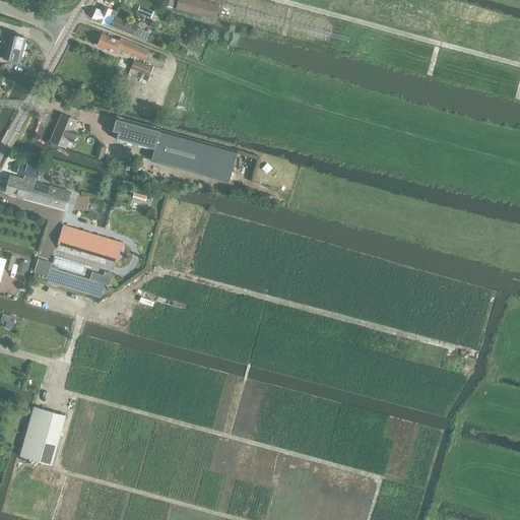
[(215,19),(218,6),(197,0),(178,0),(176,8),(192,12),(202,15),(215,19)]
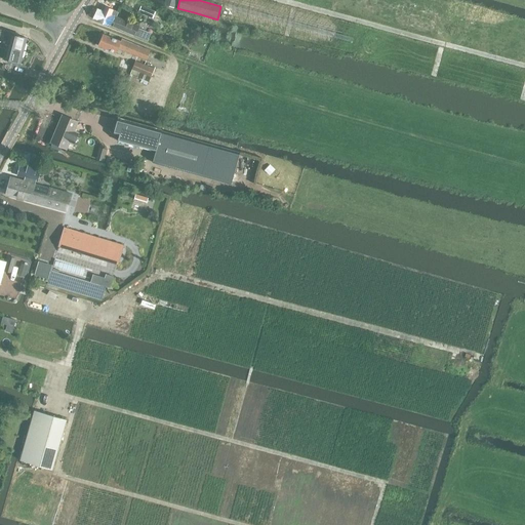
[(142,5),(138,12),(153,18),(156,12),(142,5)]
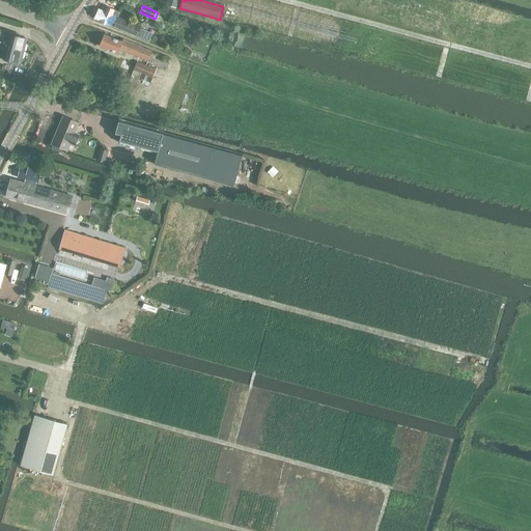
[(94,19),(112,26),(115,19),(116,20),(117,18),(119,14),(115,12),(113,16),(109,14),(110,10),(105,7),(103,11),(99,9),(94,19)]
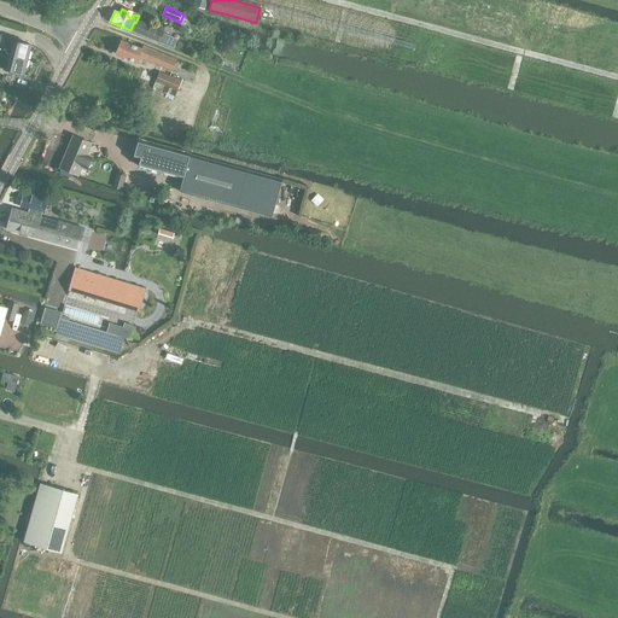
[(163,31),(136,21),(135,23),(134,22),(130,30),(173,48),(178,39),(163,33),(163,31)]
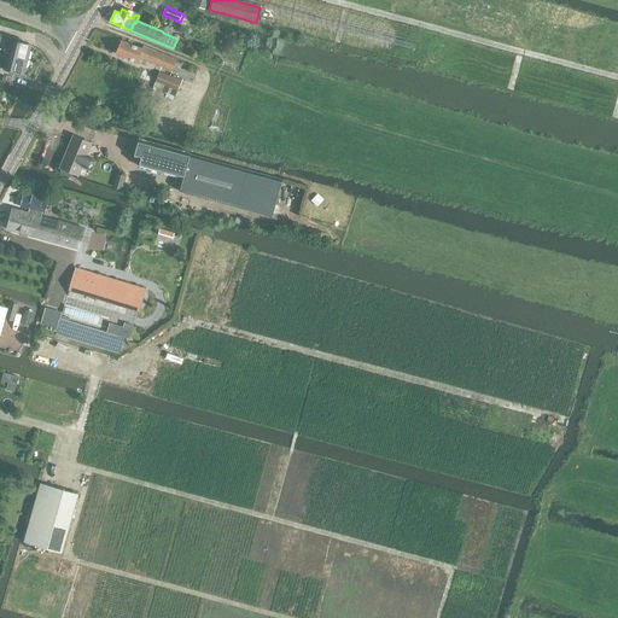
[(10,46),(9,54),(28,59),(31,45),(12,40),(4,39),(3,44),(10,46)]
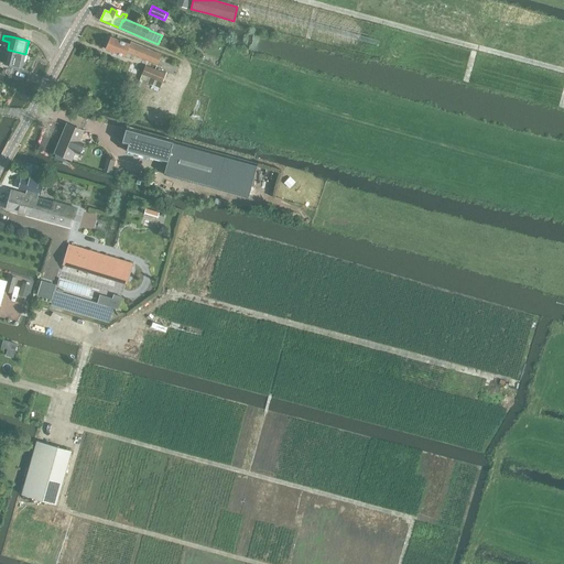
[(127,52),(158,65),(161,55),(131,42),(130,45),(110,36),(106,50),(125,57),(127,52)]
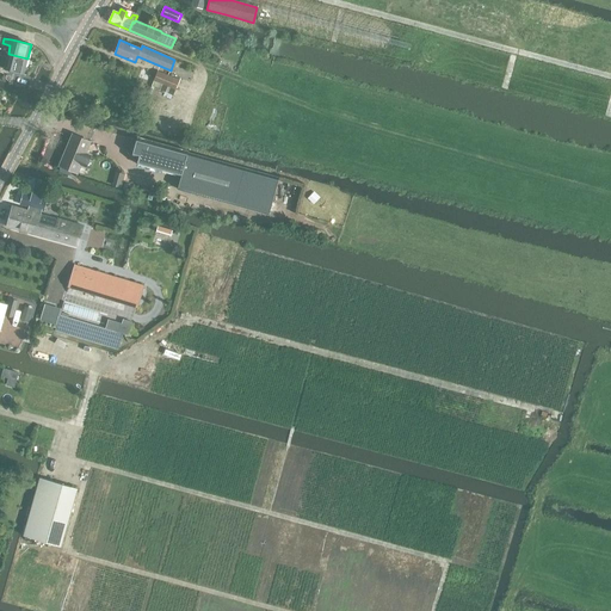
[(24,73),(28,59),(8,54),(6,61),(0,60),(0,66),(5,67),(5,68),(24,73)]
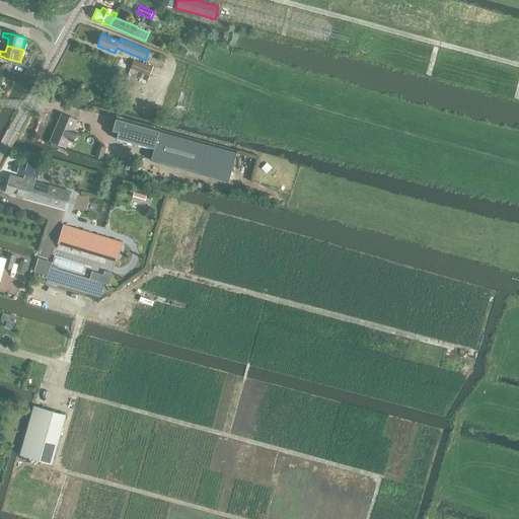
[(153,68),(146,65),(134,60),(131,67),(138,70),(150,75),(153,68)]
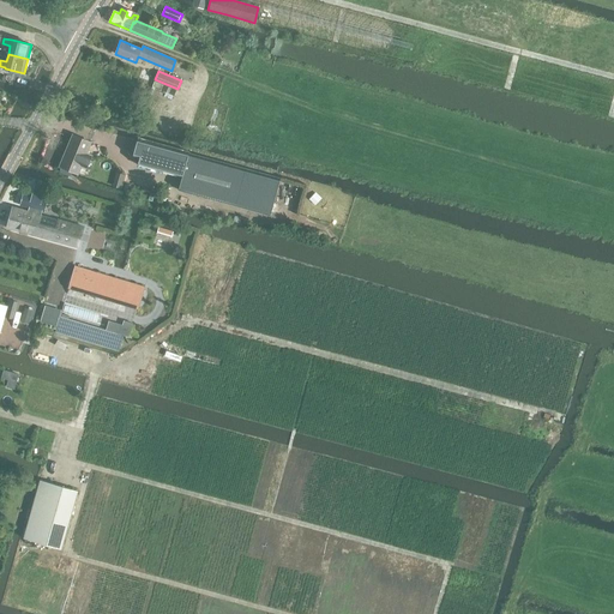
[(163,83),(160,89),(174,96),(178,89),(163,83)]
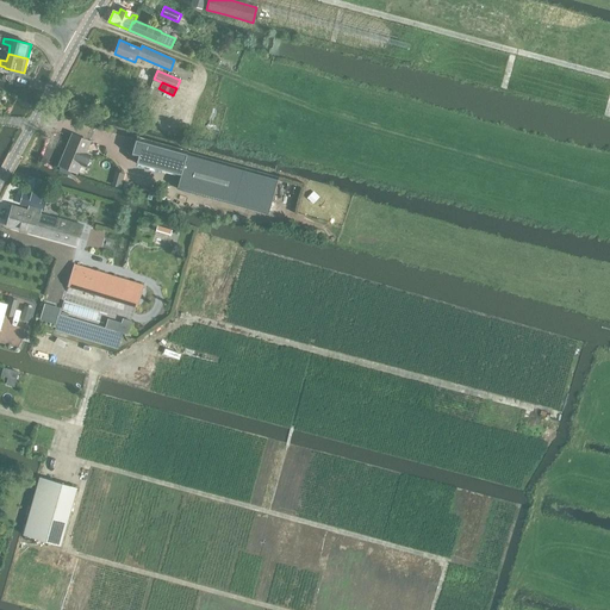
[(86,167),(91,155),(86,153),(91,142),(73,135),(60,166),(78,173),(80,165),(86,167)]
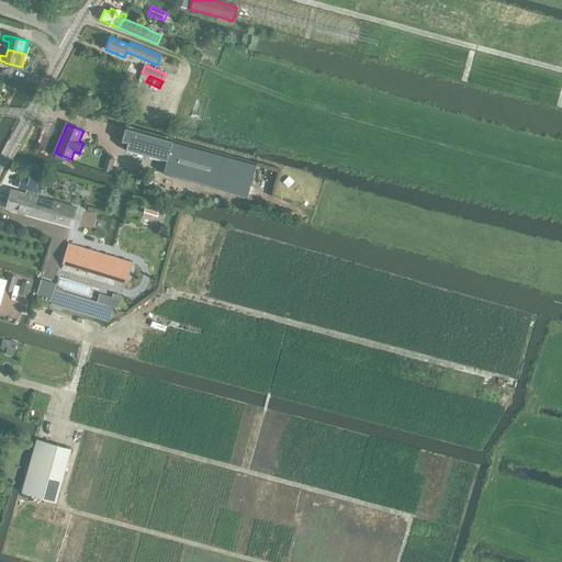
[(257,163),(226,155),(172,139),(173,139),(126,126),(121,145),(123,146),(125,148),(124,150),(167,161),(164,173),(247,197),(257,163)]
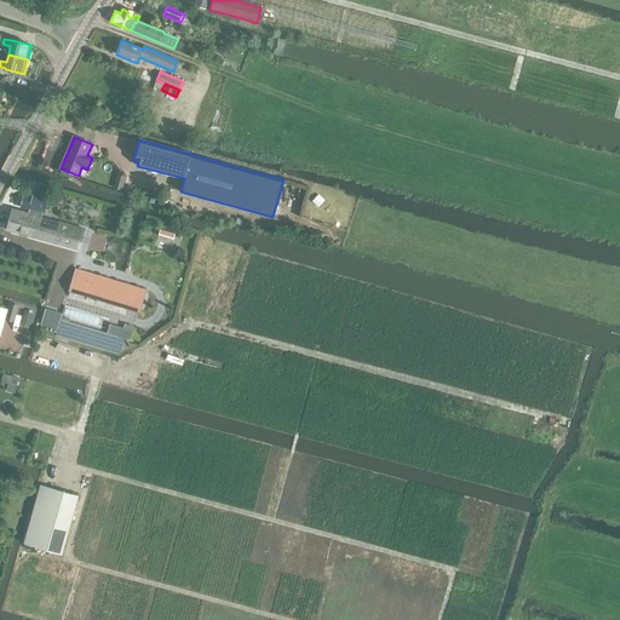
[(118,174),(114,189),(124,191),(127,177),(118,174)]
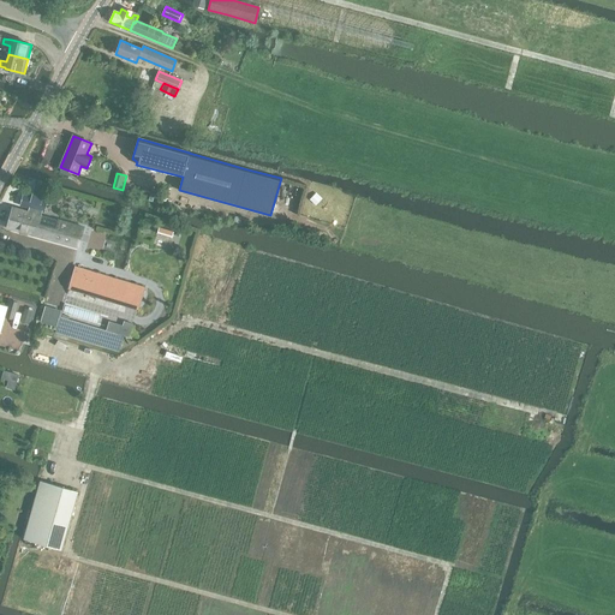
[(72,225),(39,215),(40,212),(43,213),(46,201),(42,199),(45,189),(35,185),(31,197),(24,195),(21,206),(33,209),(33,214),(12,208),(7,228),(78,249),(87,219),(75,215),(72,225)]
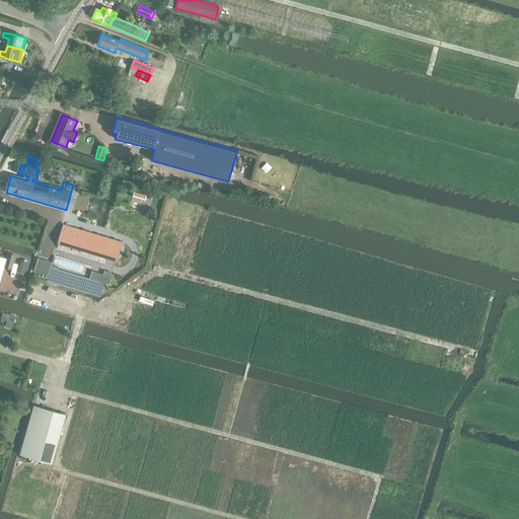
[(267,162),(262,168),(267,173),(273,167),(267,162)]
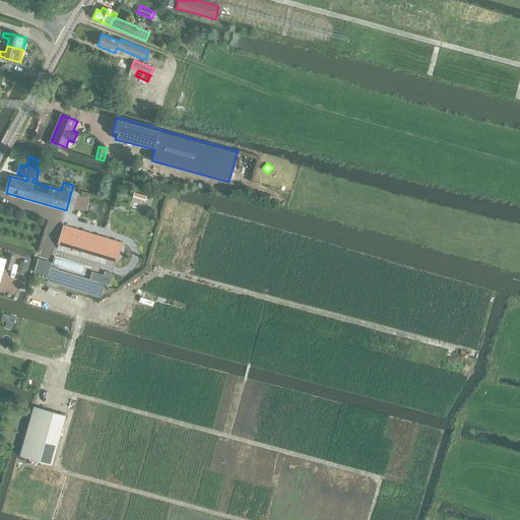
[(134,192),(133,197),(145,201),(146,196),(134,192)]
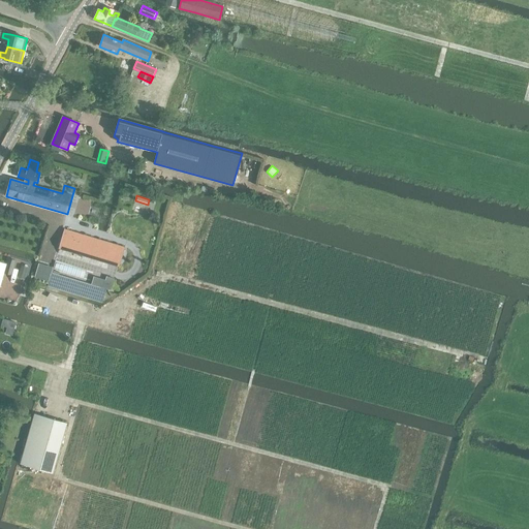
[(65,229),(60,245),(120,263),(125,247),(65,229)]
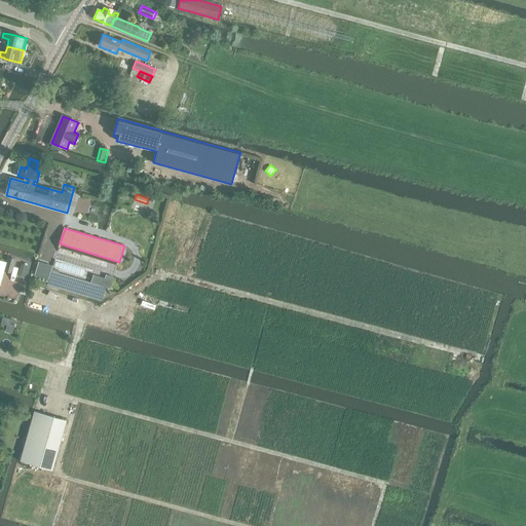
[(8,257),(4,271),(11,272),(15,259),(8,257)]
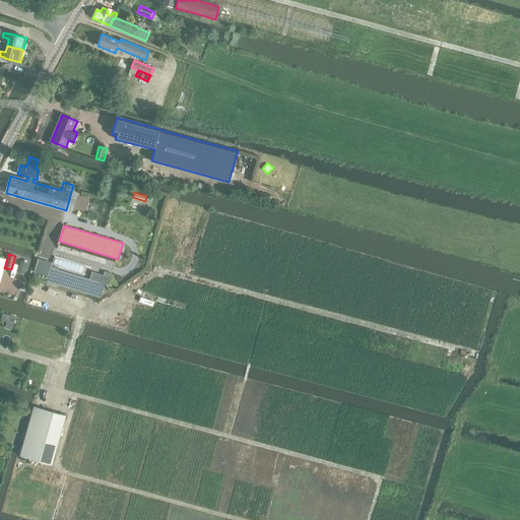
[(39,259),(35,272),(48,276),(52,263),(39,259)]
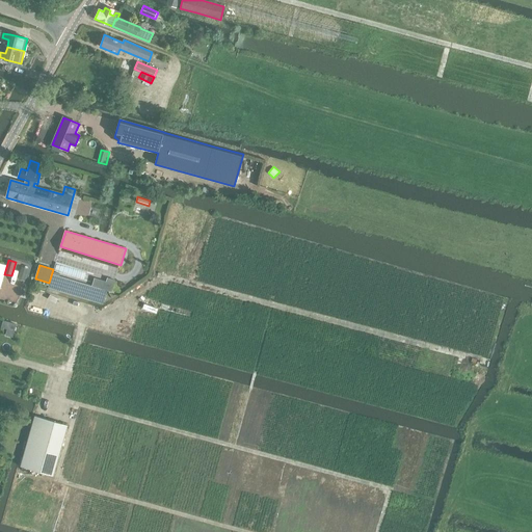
[(21,267),(18,278),(25,281),(28,269),(21,267)]
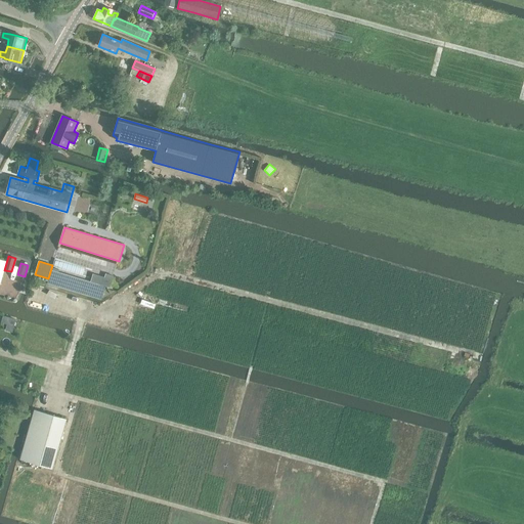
[(51,271),(47,284),(101,300),(105,287),(51,271)]
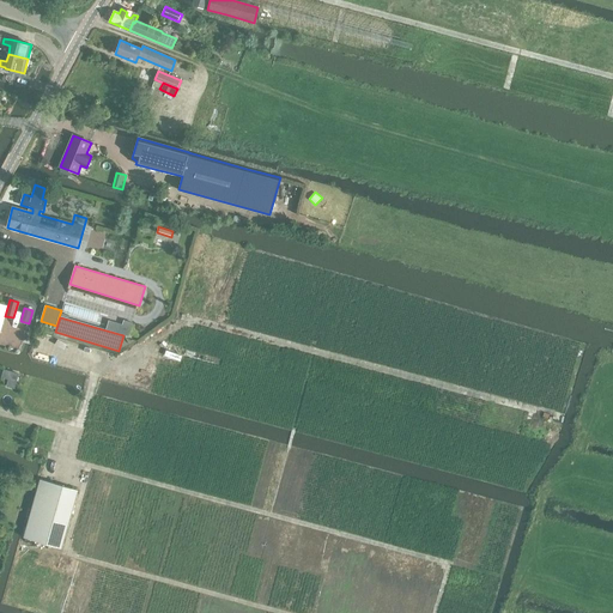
[(107,320),(105,325),(107,325),(105,329),(129,335),(133,322),(123,320),(122,323),(109,320),(108,321),(107,320)]
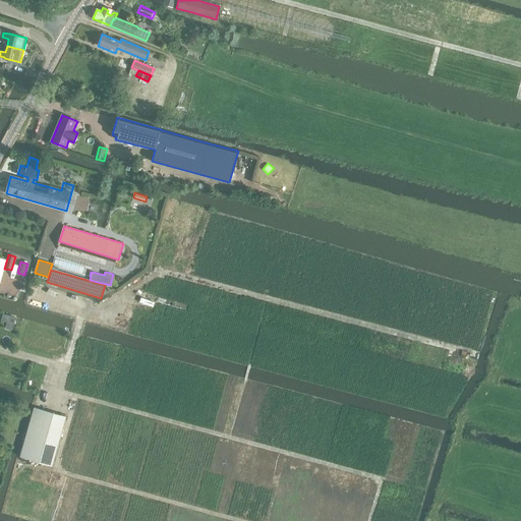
[(140,301),(154,306),(158,295),(145,290),(140,301)]
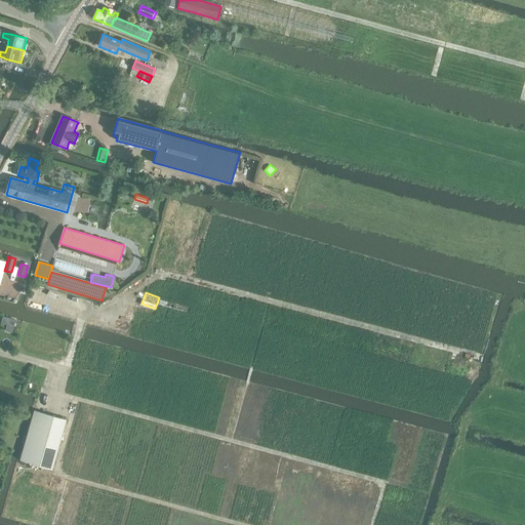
[(52,470),(67,419),(34,410),(28,434),(21,460),(52,470)]
